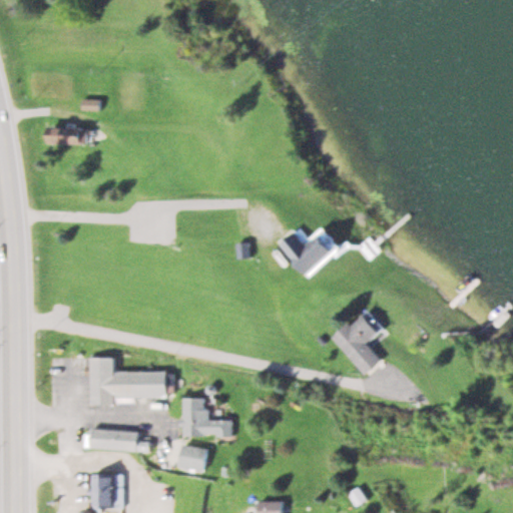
[(101,110),(101,98),(81,98),(81,110),(101,110)]
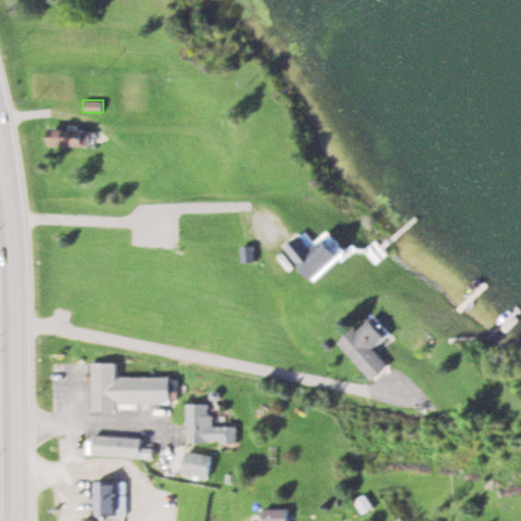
[(94,129),(51,129),(51,145),(94,145),(94,129)]
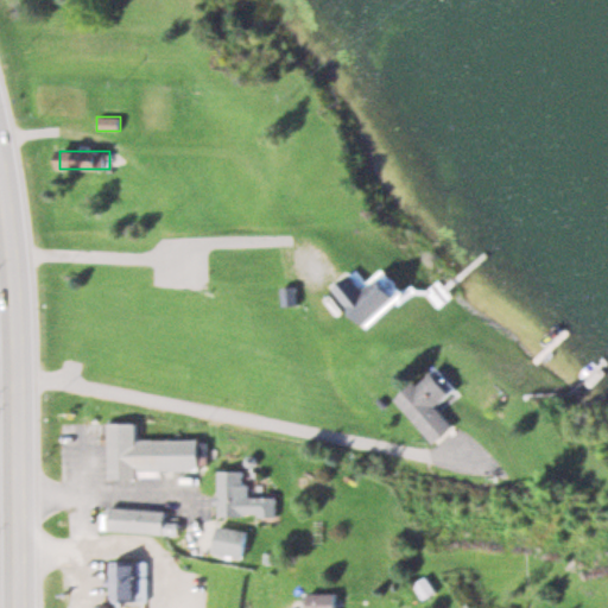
[(356,274),(336,286),(362,325),(404,297),(388,272),(366,287),(356,274)]
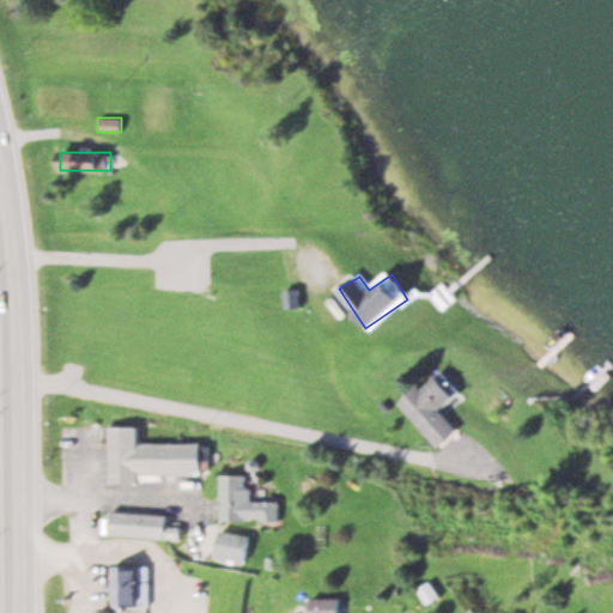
[(284,307),(298,307),(298,291),(284,291),(284,307)]
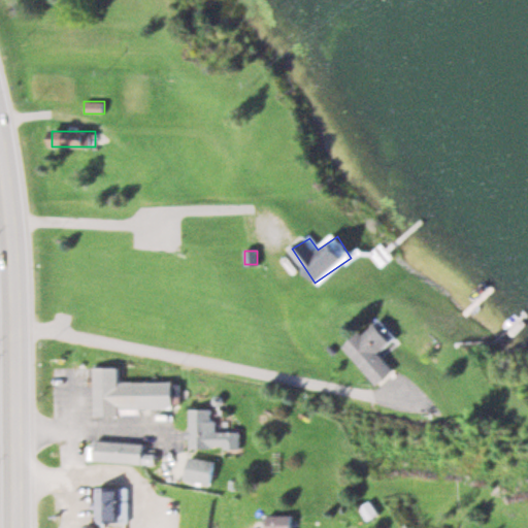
[(376,386),(396,370),(382,352),(397,340),(381,320),(347,345),(376,386)]
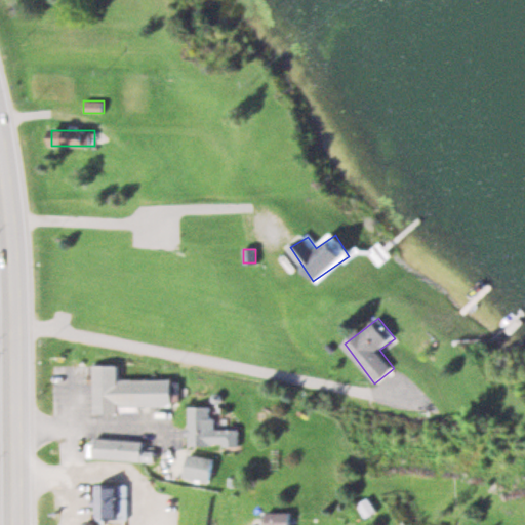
[(119,378),(119,364),(95,364),(95,408),(173,408),(173,378),(119,378)]
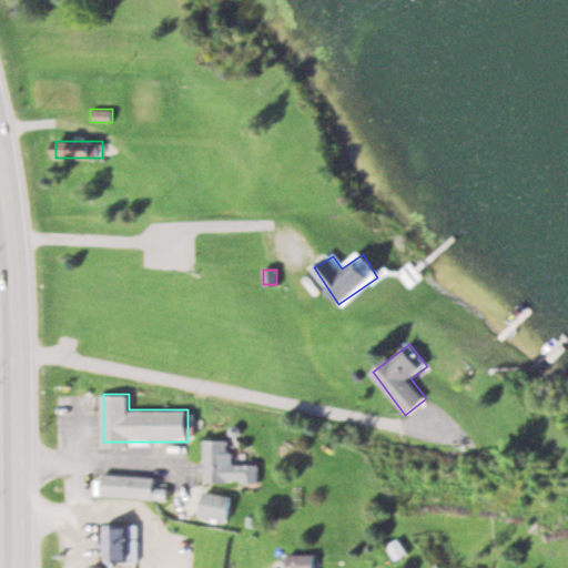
[(231,463),(231,436),(203,436),(203,480),(257,482),(259,463),(231,463)]
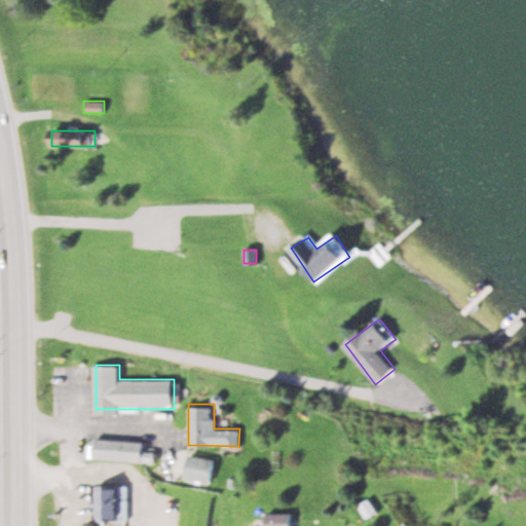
[(145,460),(145,440),(96,440),(95,459),(145,460)]
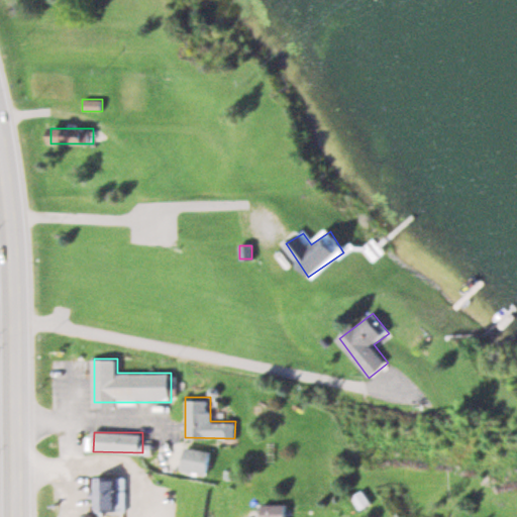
[(182,470),(209,473),(211,450),(185,446),(182,470)]
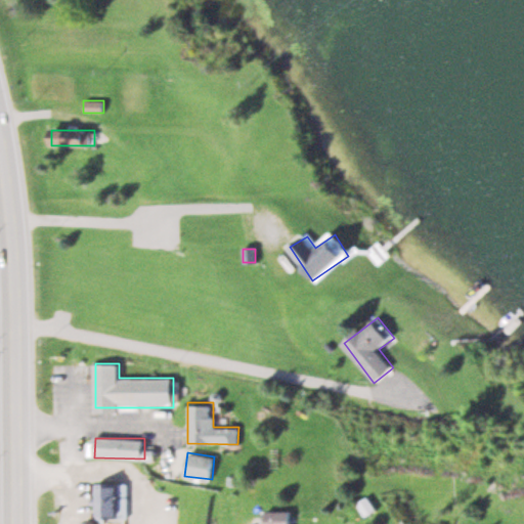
[(99,484),(99,518),(120,518),(120,484),(99,484)]
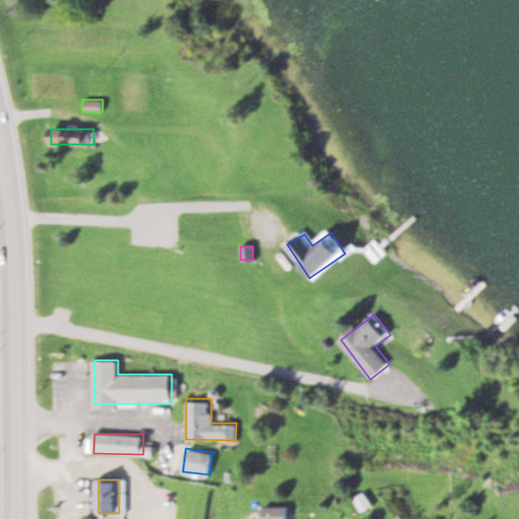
[(362,511),(372,505),(365,492),(355,498),(362,511)]
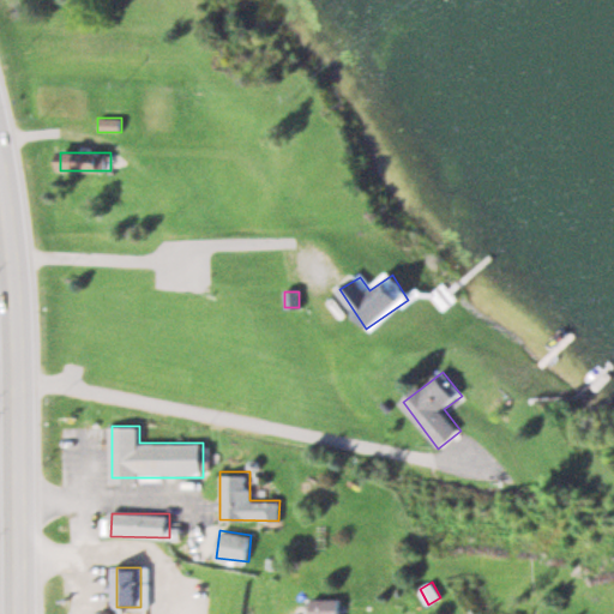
[(339,613),(341,599),(311,599),(309,613),(339,613)]
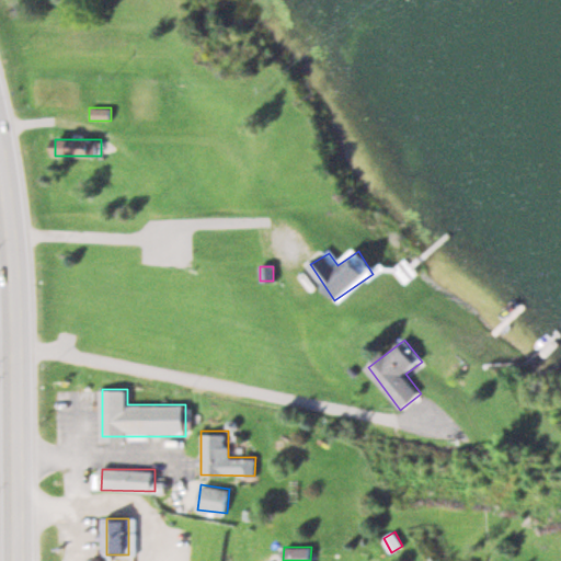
All buildings are outlined.
